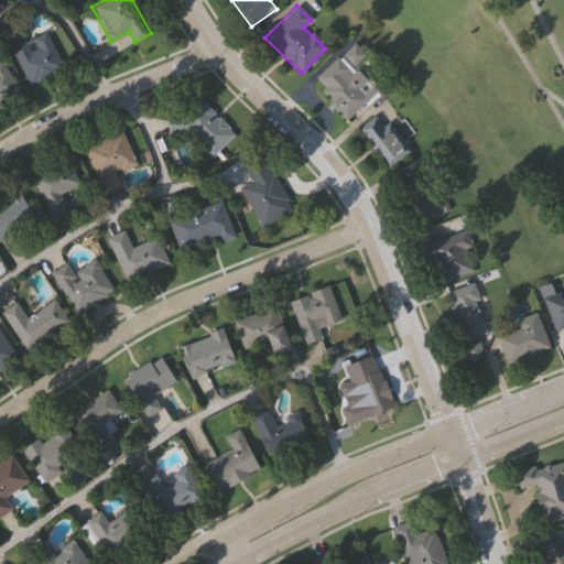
[(9,49),(43,30),(63,67),(29,86),(9,49)]
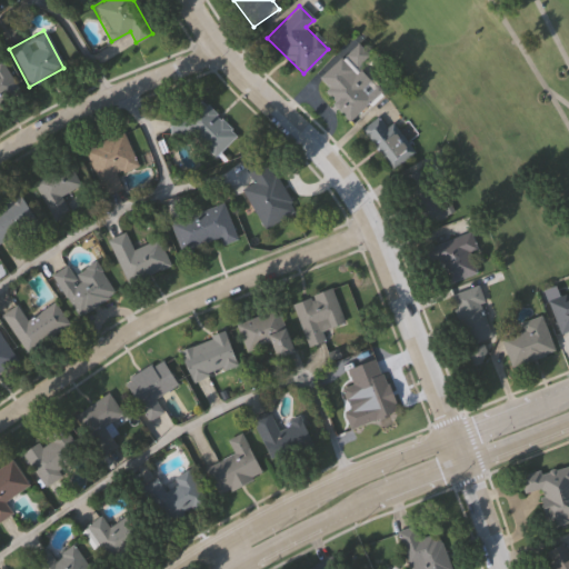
[(313,81),(346,52),(357,42),(371,58),(360,68),(383,93),(351,122),(313,81)]
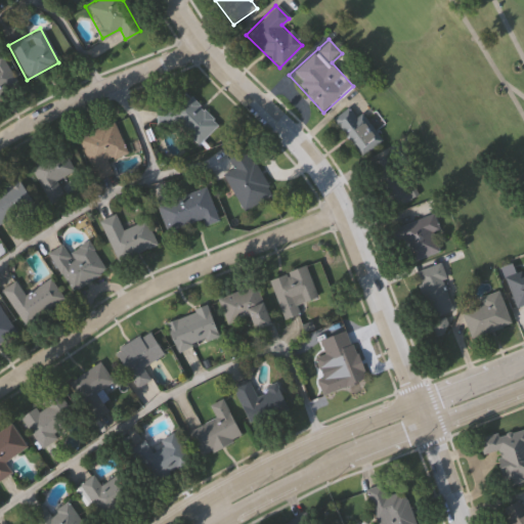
[(0,93),(0,57),(1,57),(16,84),(0,93)]
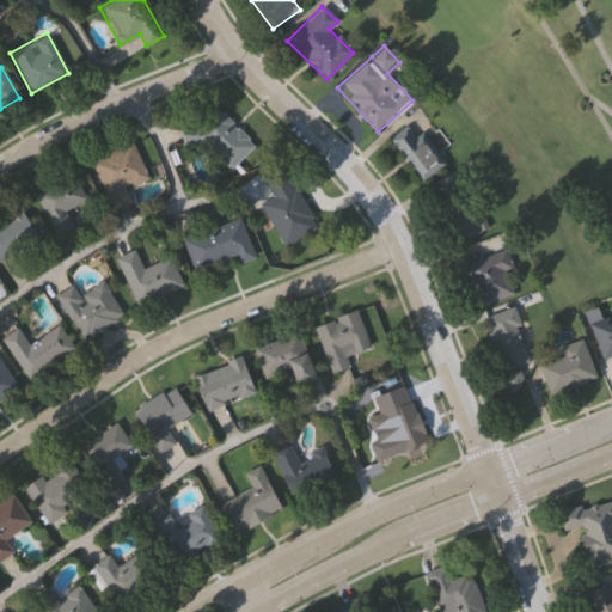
[(199,124),(215,109),(252,146),(230,169),(203,144),(182,146),(181,126),(199,124)]
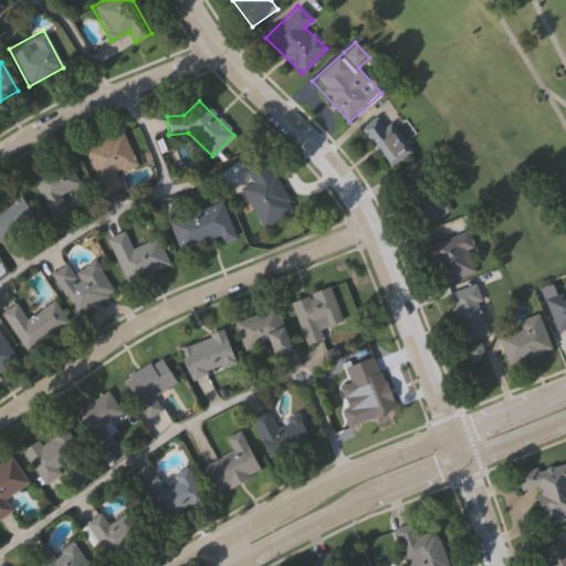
[(389,167),(359,127),(381,112),(410,152),(389,167)]
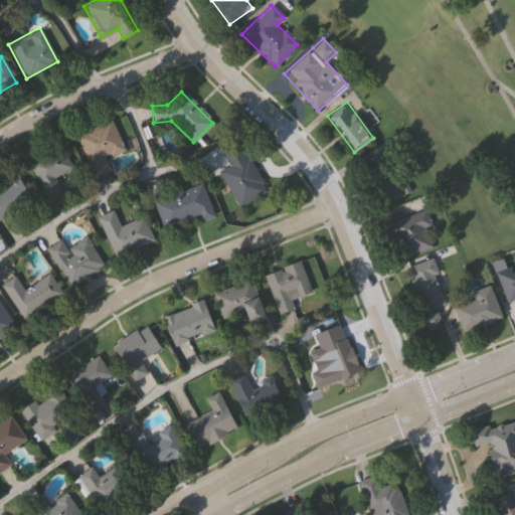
[(124,149),(105,157),(111,169),(94,177),(74,136),(110,120),(124,149)]
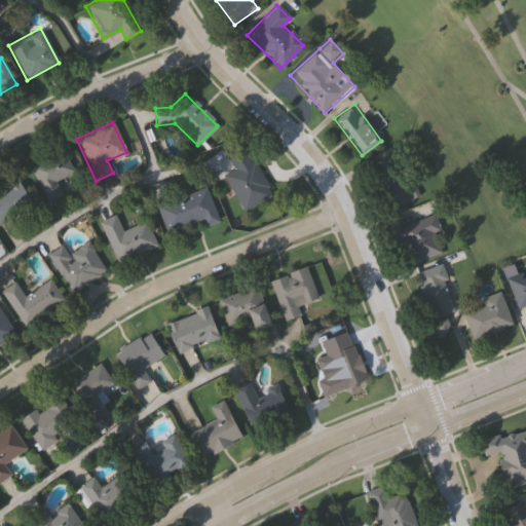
[(221,176),(232,168),(225,157),(243,147),(271,194),(242,212),(221,176)]
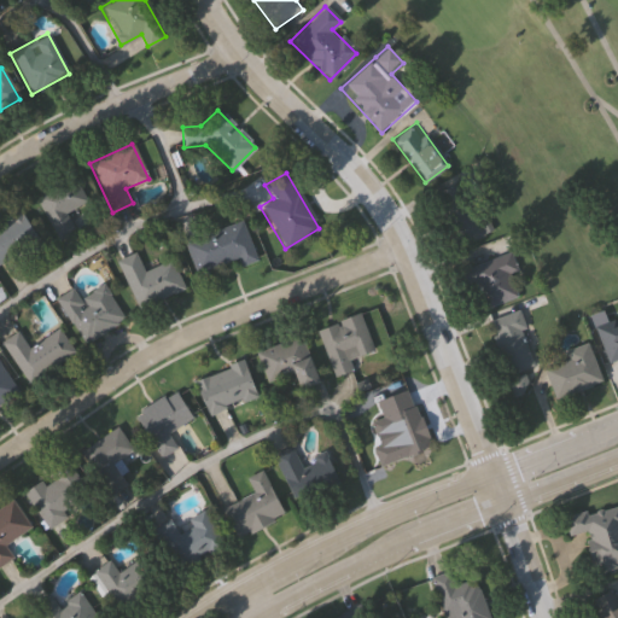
[(65,214),(74,229),(58,238),(48,222),(34,197),(71,175),(86,200),(65,214)]
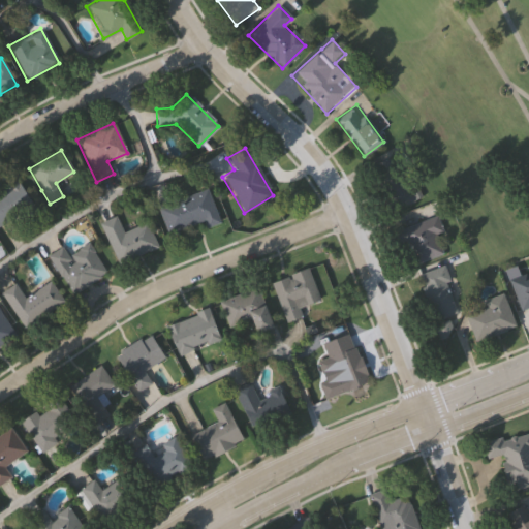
[(375,176),(404,208),(419,194),(391,162),(375,176)]
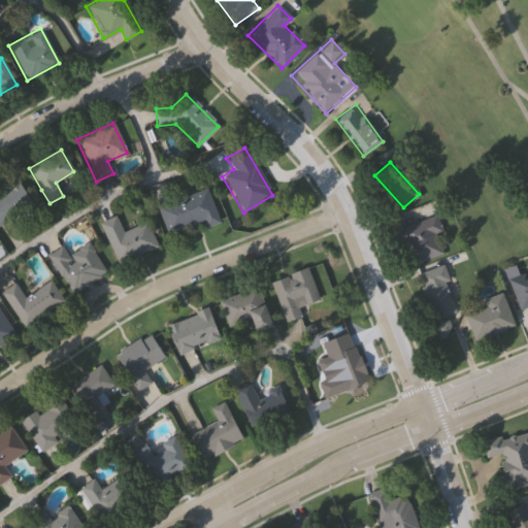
[(0,227),(0,190),(6,187),(3,183),(13,176),(17,180),(33,206),(0,227)]
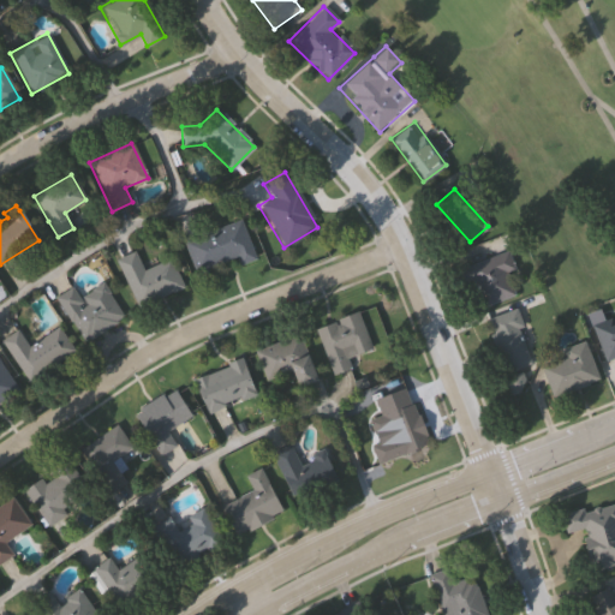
[(239,219),(255,260),(240,264),(238,258),(195,274),(183,242),(239,219)]
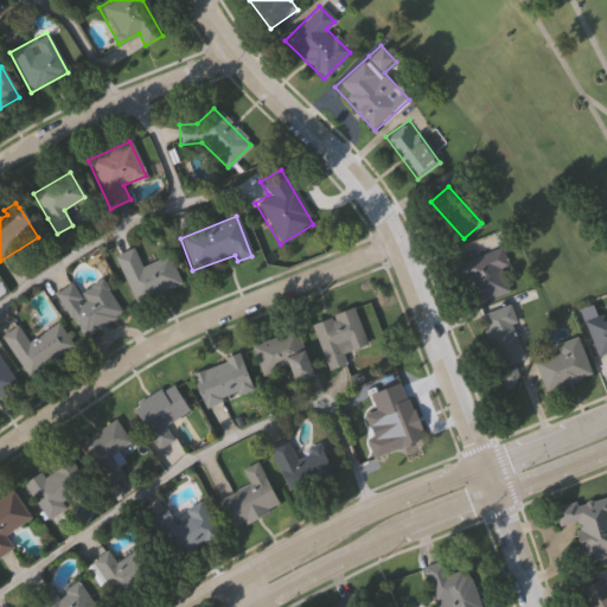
[(506,291),(477,302),(466,275),(458,278),(452,264),(499,247),(506,266),(498,269),(506,291)]
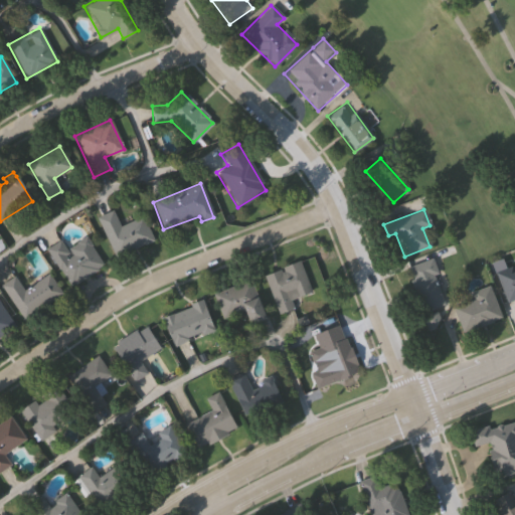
[(142,215),(154,240),(116,259),(96,217),(112,210),(119,226),(142,215)]
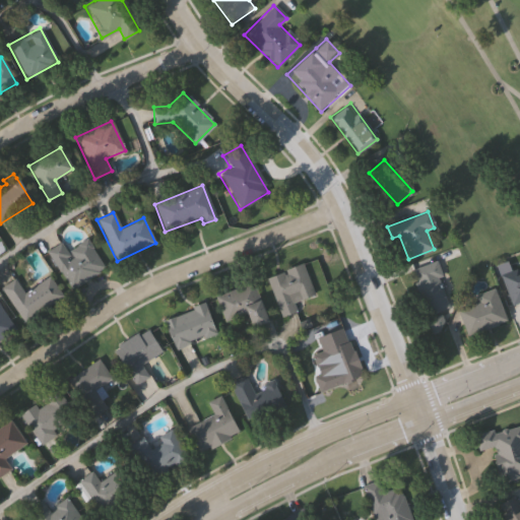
[(46,251),(60,242),(66,250),(85,238),(104,267),(70,288),(46,251)]
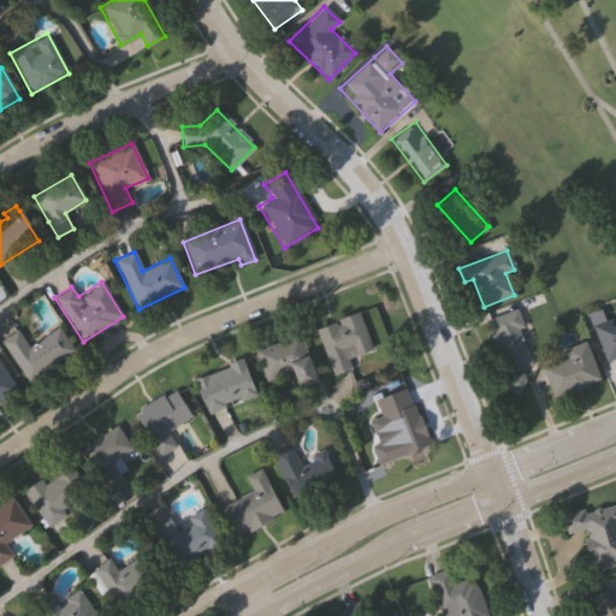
[(489,319),(516,308),(537,361),(509,372),(489,319)]
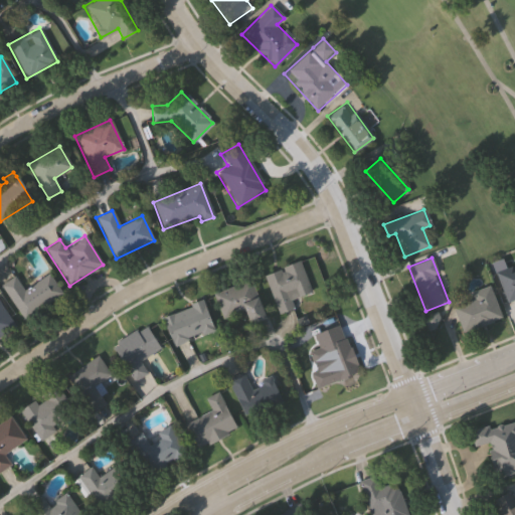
[(280,314),(264,276),(299,261),(311,291),(292,298),(296,308),(280,314)]
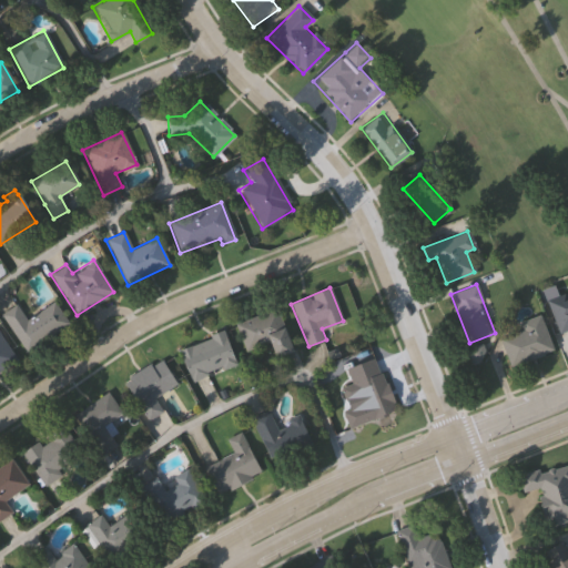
[(567,330),(558,334),(546,300),(561,294),(565,303),(567,301),(567,330)]
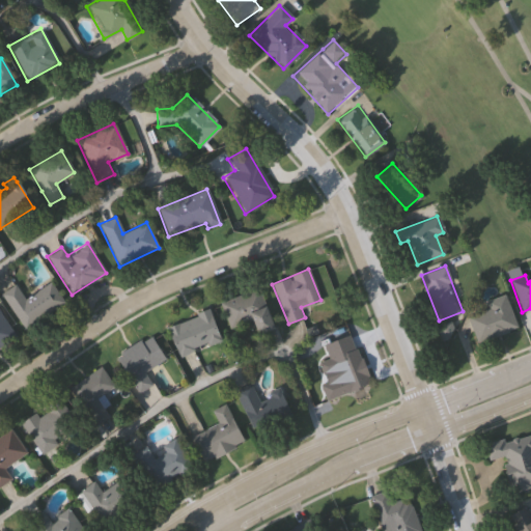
[(63,303),(24,330),(0,295),(14,284),(24,299),(49,281),(63,303)]
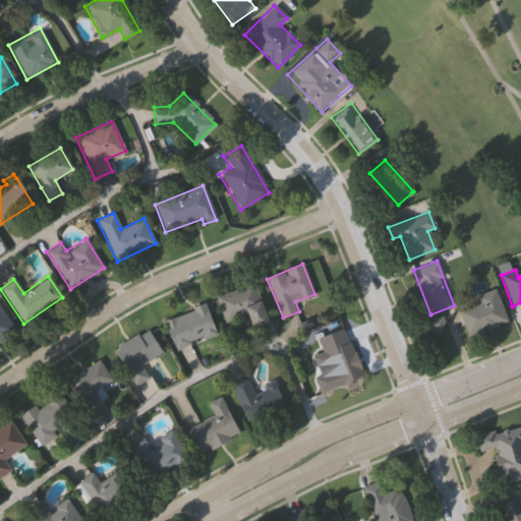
[(246,314),(223,323),(214,297),(253,282),(268,322),(251,328),(246,314)]
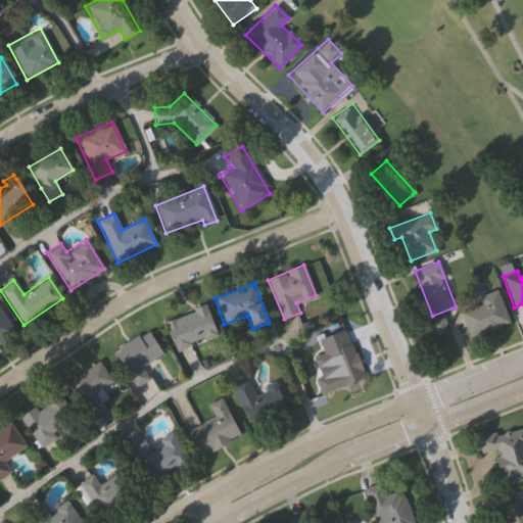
[(460,312),(480,304),(477,296),(496,289),(509,323),(469,337),(460,312)]
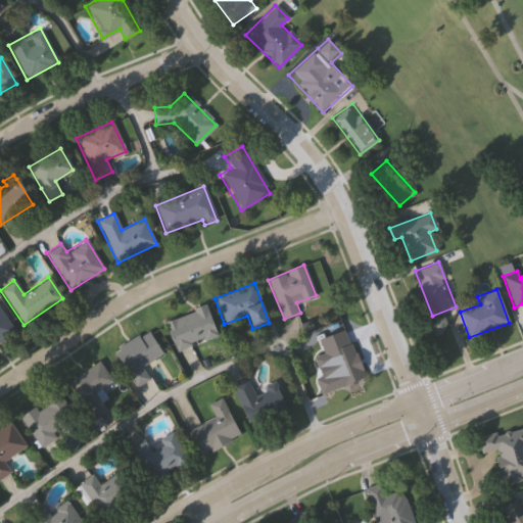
[(176,352),(162,322),(204,304),(217,335),(176,352)]
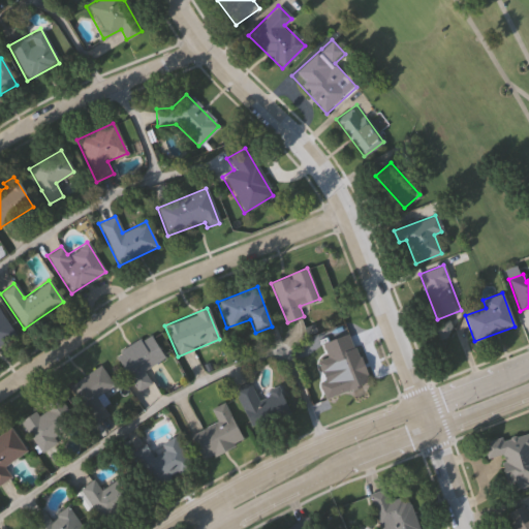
[(0,313),(14,335),(0,344),(0,313)]
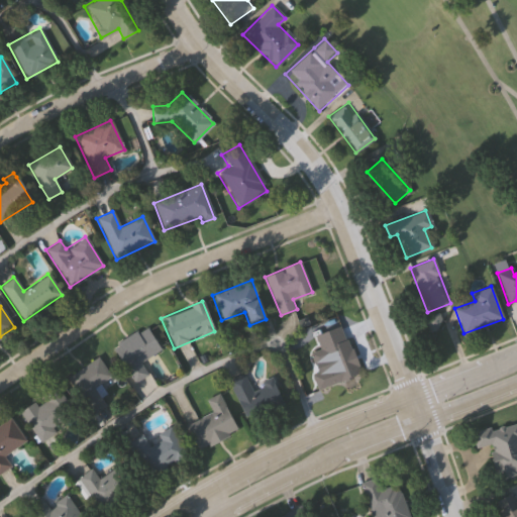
[(160,350),(139,363),(147,375),(133,384),(111,347),(145,326),(160,350)]
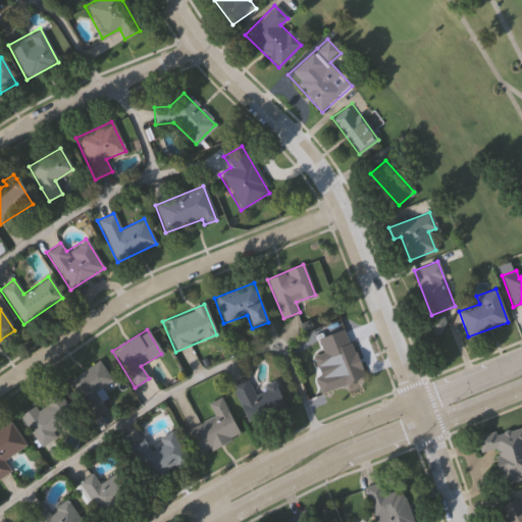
[(312,356),(350,342),(363,376),(319,394),(313,378),(329,372),(326,364),(317,368),(312,356)]
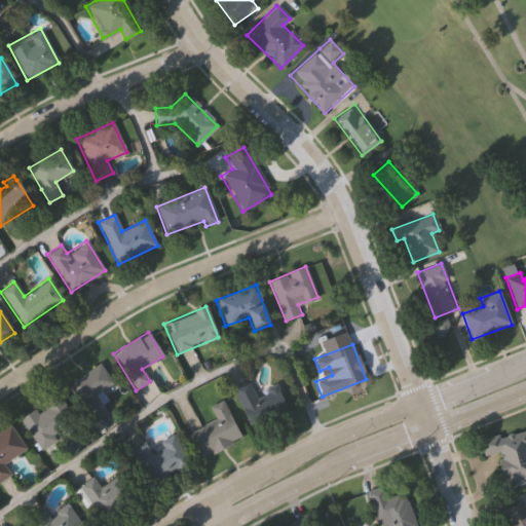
[(68,384),(100,363),(112,381),(97,391),(108,409),(91,420),(68,384)]
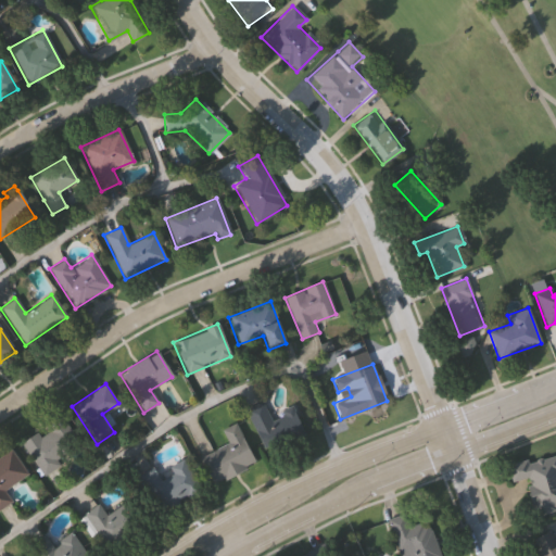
[(303,431),(263,450),(244,408),(261,401),(268,417),(291,406),(303,431)]
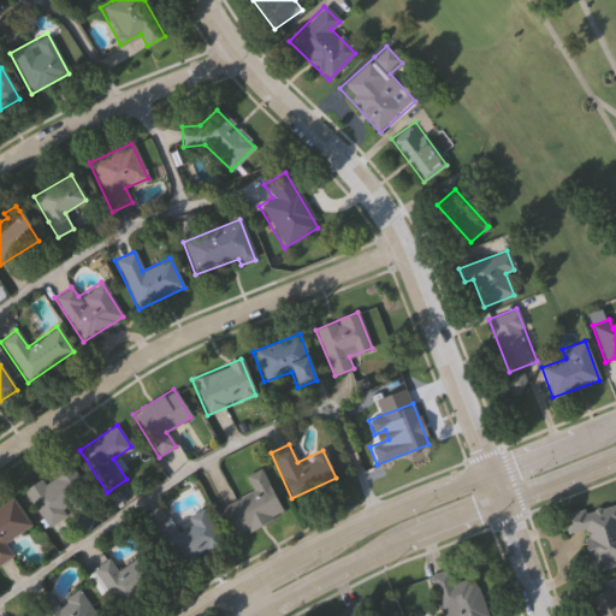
[(63,505),(67,511),(46,525),(23,489),(65,461),(84,491),(63,505)]
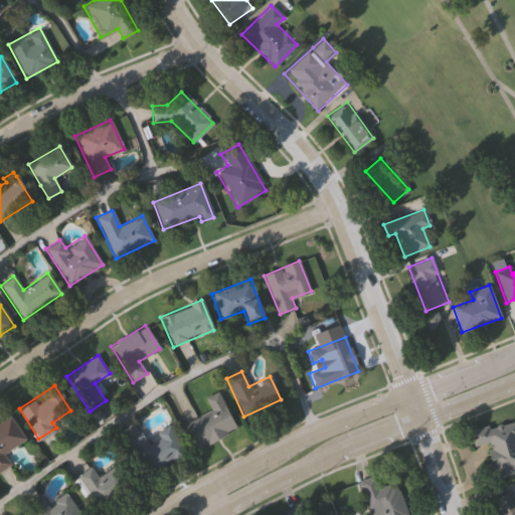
[(236,428),(200,448),(187,423),(210,411),(204,398),(217,392),(236,428)]
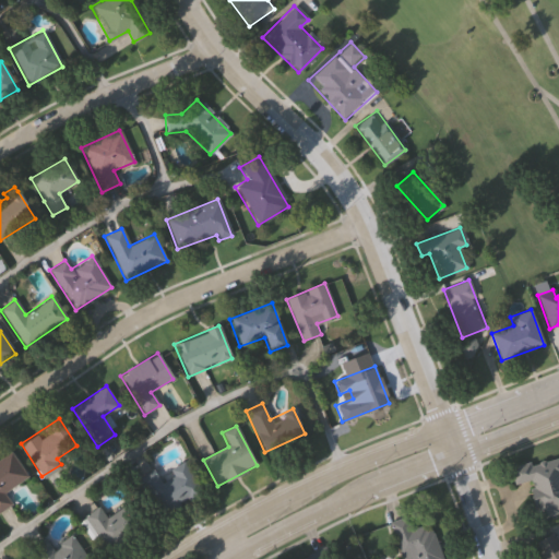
[(27,477),(3,492),(12,503),(0,510),(0,459),(11,452),(27,477)]
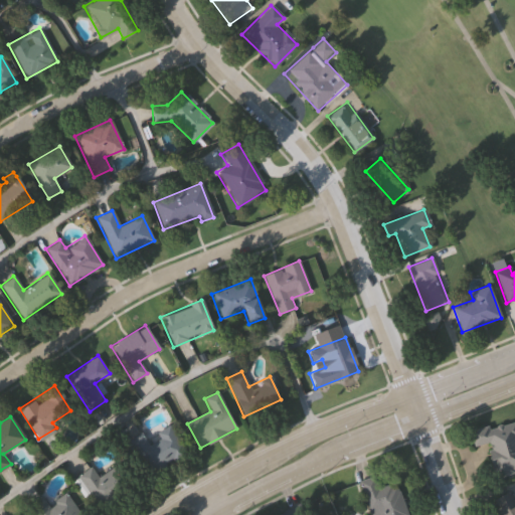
[(514,470),(496,476),(487,445),(472,449),(468,433),(513,419),(514,426),(514,470)]
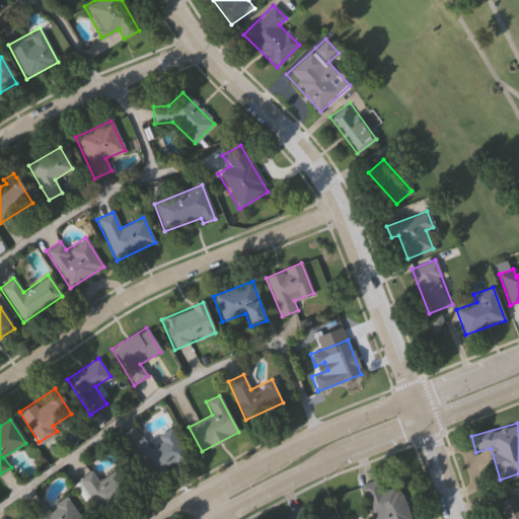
[(157,436),(170,428),(186,454),(151,473),(139,453),(160,442),(157,436)]
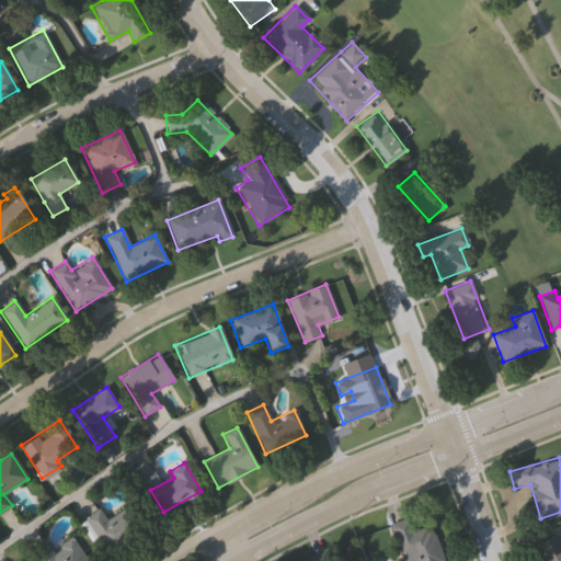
[(105,521),(127,505),(140,525),(105,550),(83,518),(98,508),(105,521)]
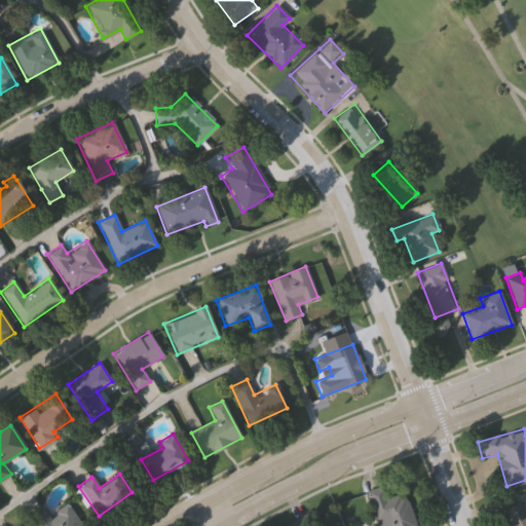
[(378,525),(367,491),(382,486),(386,498),(405,492),(416,525),(378,525)]
